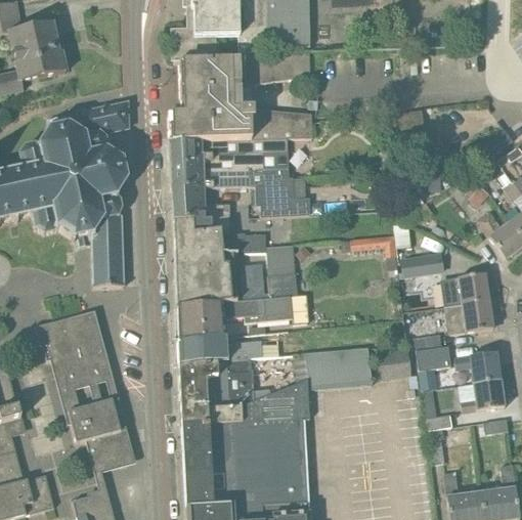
[(23,29),(19,14),(16,0),(0,4),(0,32),(8,31),(16,70),(0,73),(0,95),(25,90),(23,80),(67,71),(62,50),(59,50),(53,22),(23,29)]
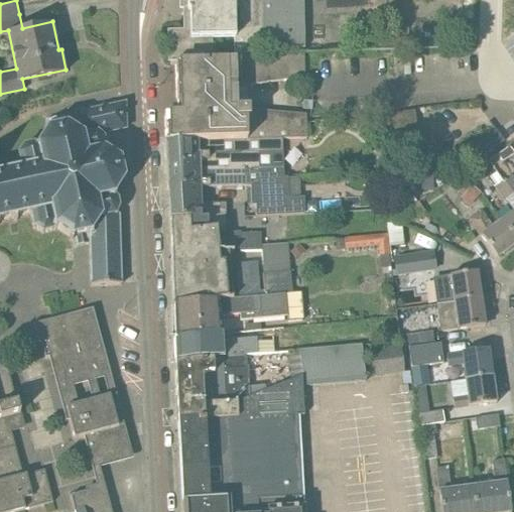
[(171,29),(170,61),(175,61),(176,61),(211,59),(211,53),(214,53),(214,36),(235,35),(236,51),(266,48),(266,46),(264,0),(189,0),(190,5),(185,5),(186,29),(171,29)]
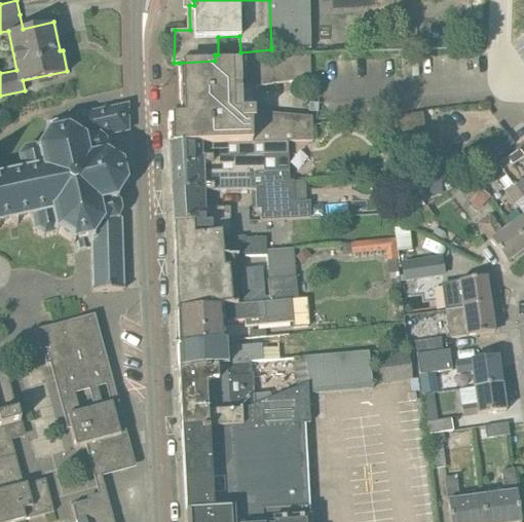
[(269,0),(271,47),(312,46),(310,0),(269,0)]
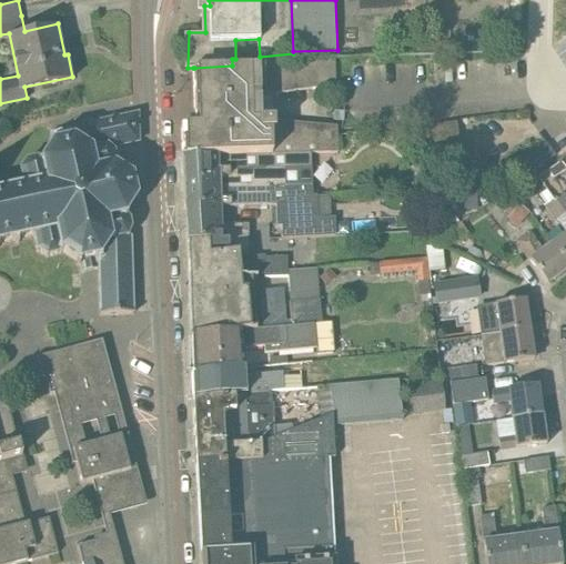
[(218,154),(313,150),(340,149),(339,123),(327,122),(276,117),(262,118),(262,91),(273,91),(337,81),(337,56),(293,58),(293,53),(260,57),(260,63),(235,66),(232,66),(194,68),(196,122),(183,122),(185,154),(218,154)]
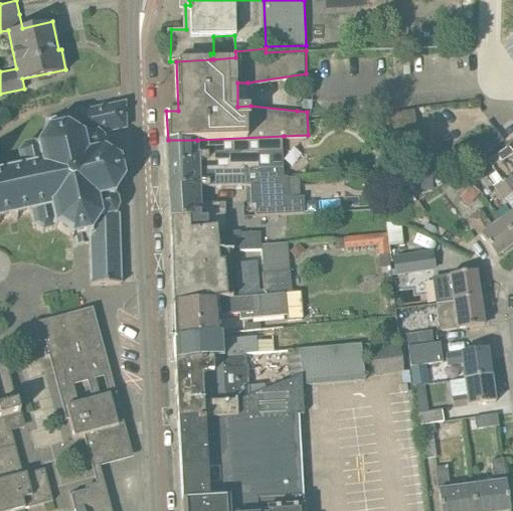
[(101,130),(127,125),(126,100),(75,111),(79,129),(68,121),(66,112),(51,116),(47,117),(49,127),(38,142),(35,140),(24,142),(19,152),(22,164),(0,169),(0,217),(32,211),(35,223),(43,229),(57,225),(72,234),(74,242),(92,238),(93,280),(121,280),(120,212),(118,211),(121,202),(120,195),(116,192),(127,176),(122,156),(109,147),(106,135),(101,130)]
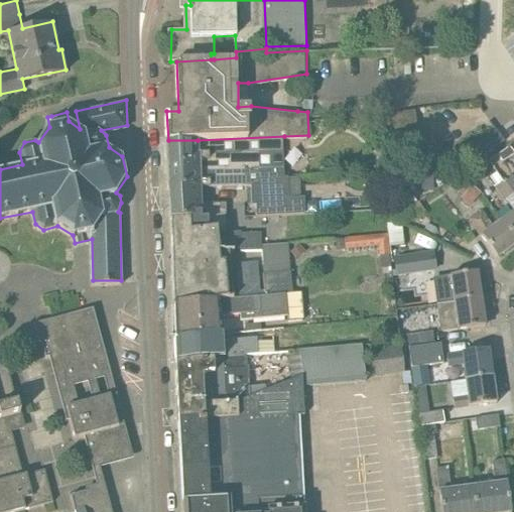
[(383,137),(418,133),(415,108),(380,112),(383,137)]
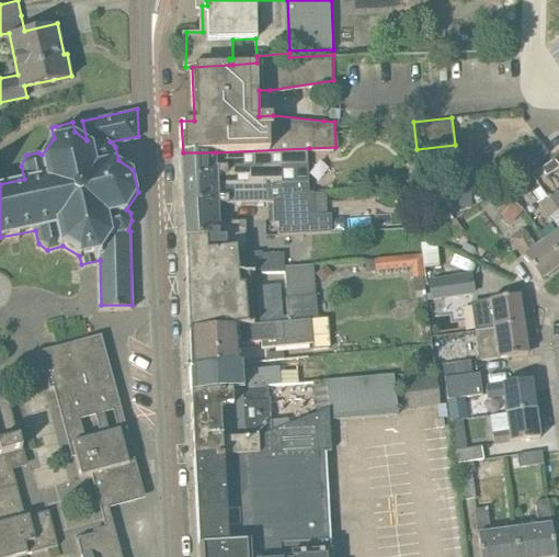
[(528,165),(549,150),(542,138),(521,154),(528,165)]
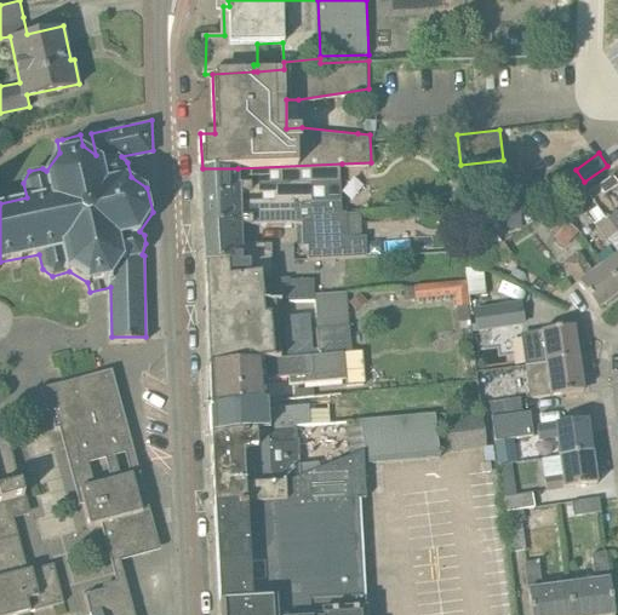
[(314,200),(343,197),(342,164),(238,168),(202,168),(204,195),(240,195),(240,201),(314,200)]
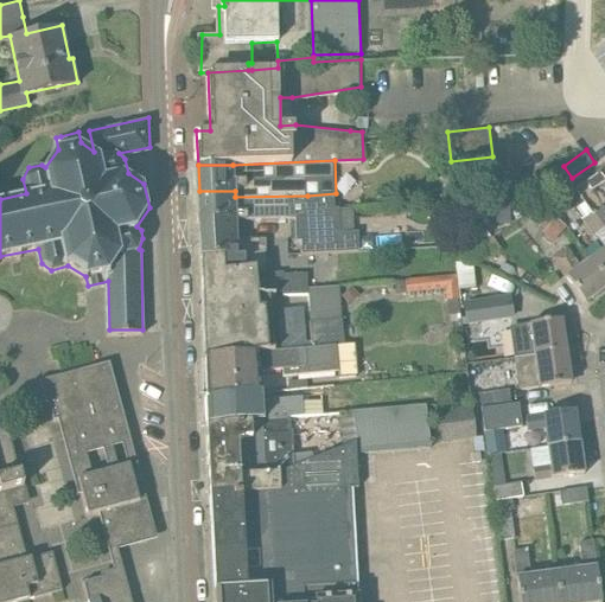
[(593,186),(594,186),(604,179),(604,171),(603,168),(588,179),(593,186)]
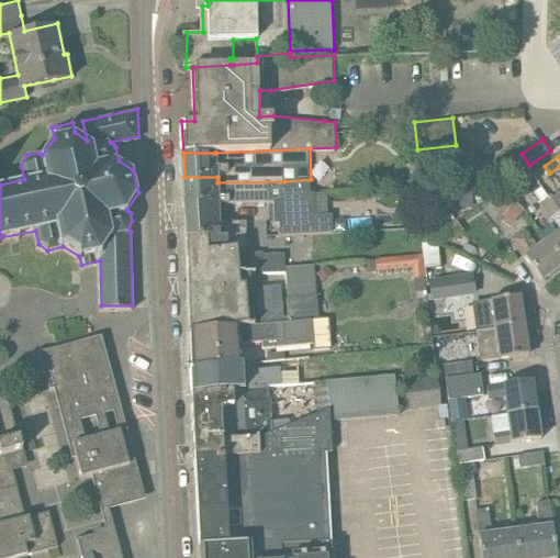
[(472,164),(460,165),(462,180),(473,179),(472,164)]
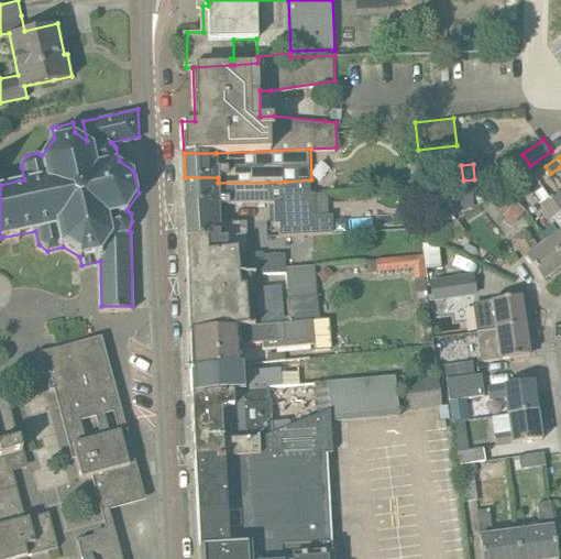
[(311,181),(285,182),(218,183),(218,177),(185,177),(186,209),(221,208),(220,200),(275,199),(276,220),(281,220),(282,233),(334,230),(334,212),(317,212),(316,190),(311,190),(311,181)]
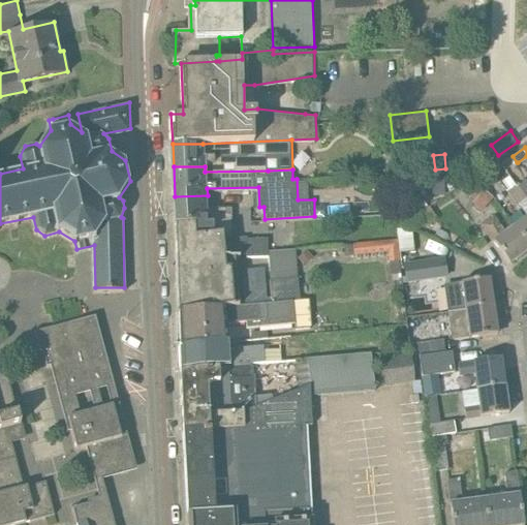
[(445,173),(433,174),(433,192),(445,191),(445,173)]
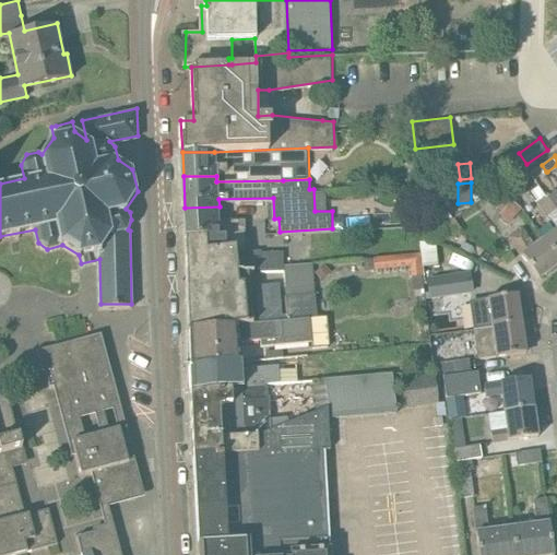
[(556,187),(546,193),(556,207),(556,187)]
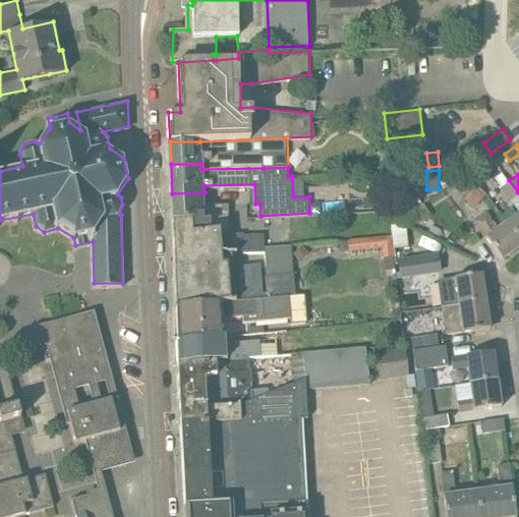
[(477,183),(469,177),(460,188),(468,195),(477,183)]
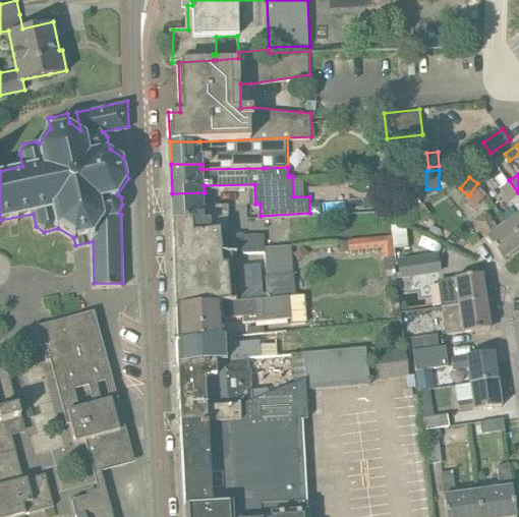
[(501,186),(510,198),(518,192),(509,180),(501,186)]
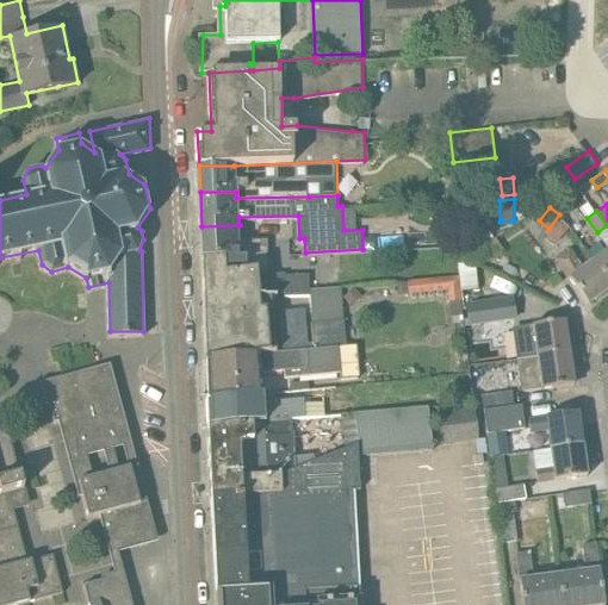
[(202,226),(204,259),(227,256),(227,269),(255,267),(259,294),(273,293),(311,292),(311,288),(311,270),(271,273),(268,237),(254,237),(254,235),(240,236),(240,225),(202,226)]
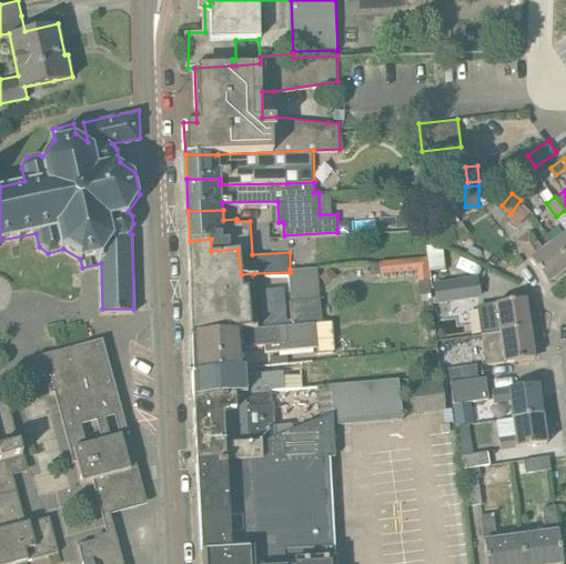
[(565,258),(553,241),(545,247),(532,229),(517,239),(547,281),(565,268),(565,258)]
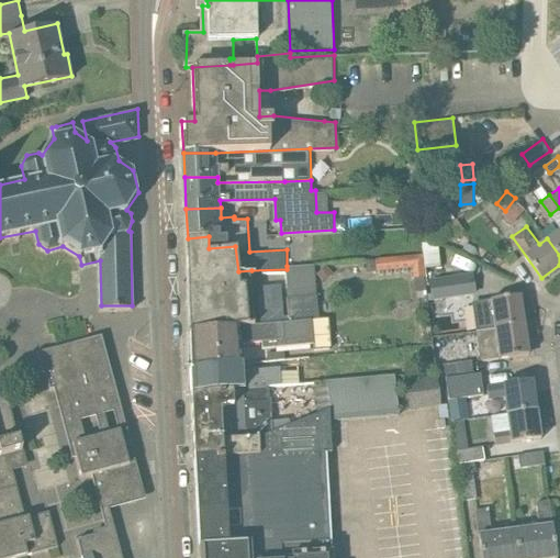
[(559,230),(547,238),(559,255),(559,230)]
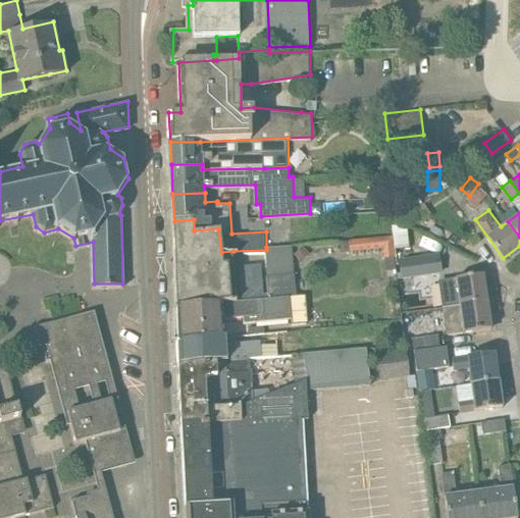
[(174,221),(176,305),(237,299),(234,251),(221,252),(218,228),(194,230),(194,219),(174,221)]
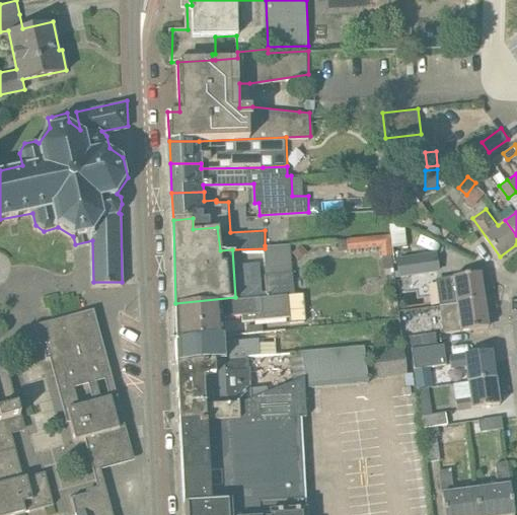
[(395,266),(393,246),(391,232),(340,237),(342,248),(382,244),(384,267),(395,266)]
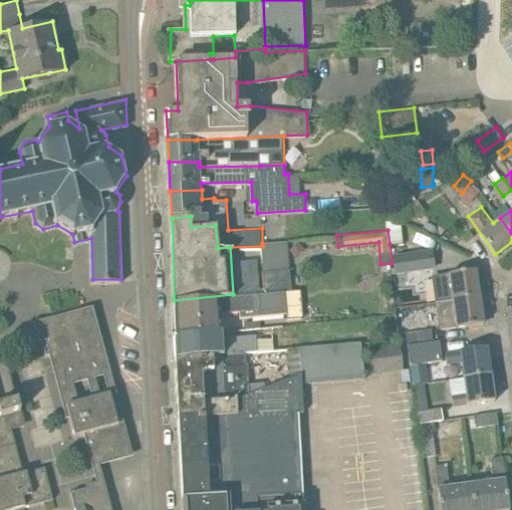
[(265,292),(292,290),(288,240),(262,243),(262,246),(265,292)]
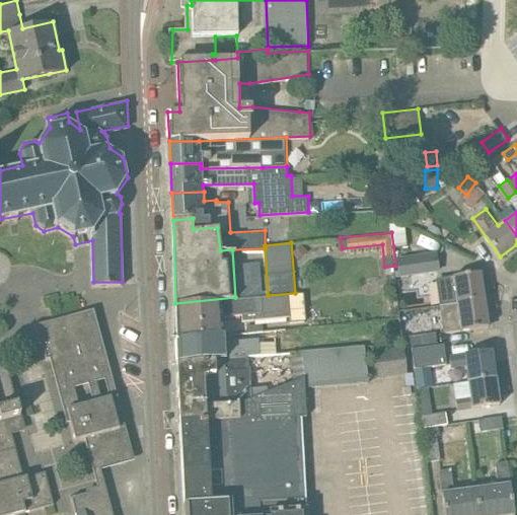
[(302,242),(293,249),(299,256),(308,249),(302,242)]
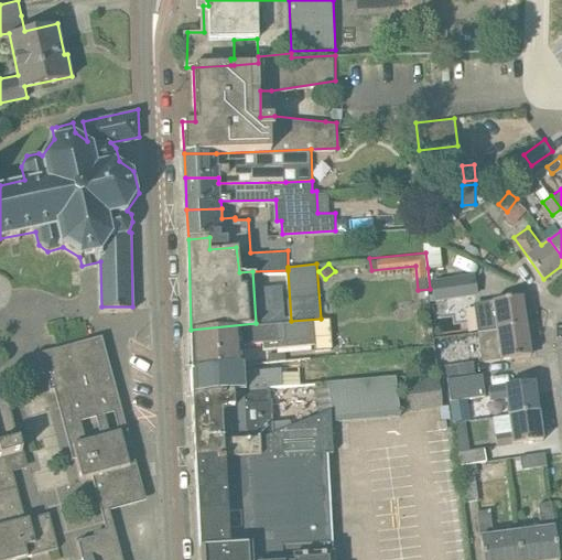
[(453,275),(431,278),(434,299),(455,295),(453,275)]
